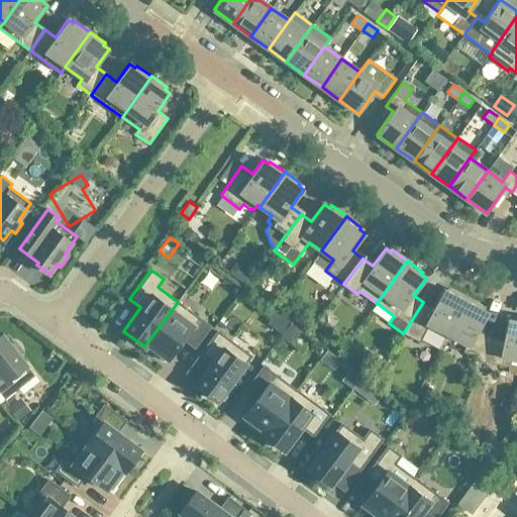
[(267,299),(271,289),(256,282),(252,293),(267,299)]
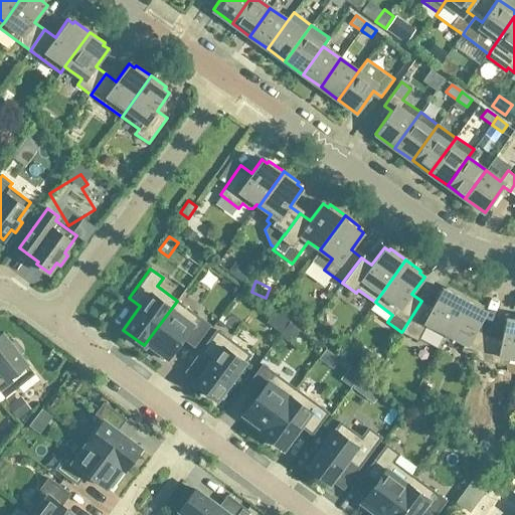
[(432,307),(421,301),(402,331),(403,332),(417,340),(418,338),(439,348),(446,334),(466,296),(449,288),(448,290),(442,287),(432,307)]
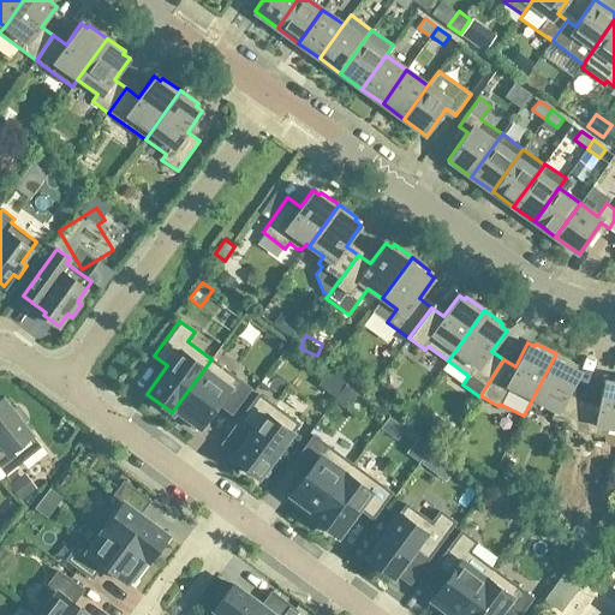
[(569,393),(580,370),(574,366),(575,364),(556,353),(532,399),(555,411),(551,418),(573,430),(583,401),(569,393)]
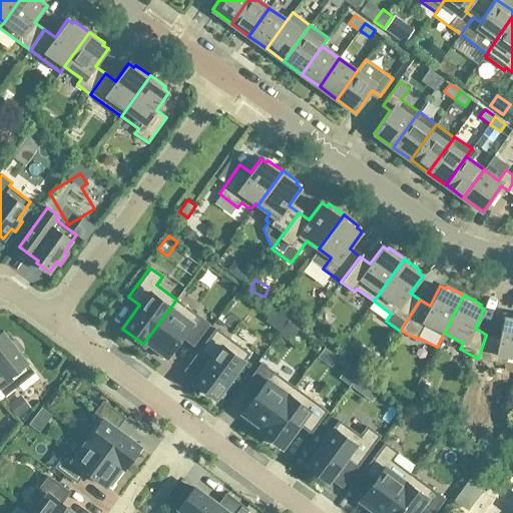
[(176,300),(143,344),(144,345),(146,342),(149,344),(146,347),(161,358),(163,355),(166,357),(181,336),(193,345),(208,324),(176,300)]
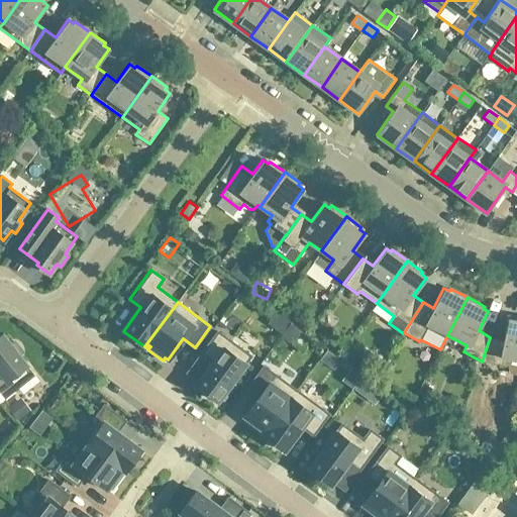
[(516,316),(514,316),(514,319),(508,318),(504,339),(490,337),(482,362),(507,366),(509,373),(516,374),(516,316)]
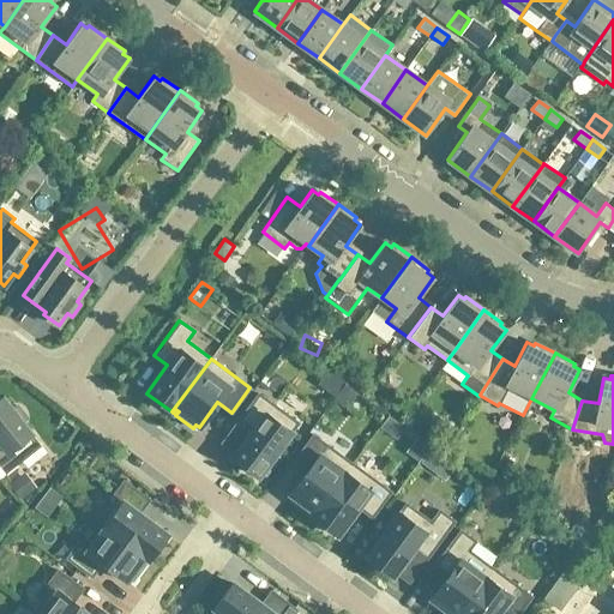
[(265,475),(278,457),(275,455),(298,422),(258,393),(240,419),(253,428),(232,457),(258,476),(262,471),(265,475)]
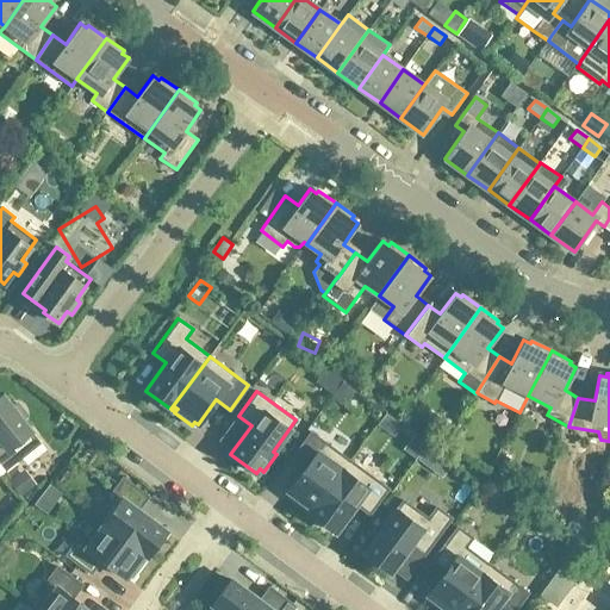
[(42,443),(23,418),(26,415),(17,403),(13,406),(4,394),(0,397),(0,473),(1,474),(18,461),(42,443)]
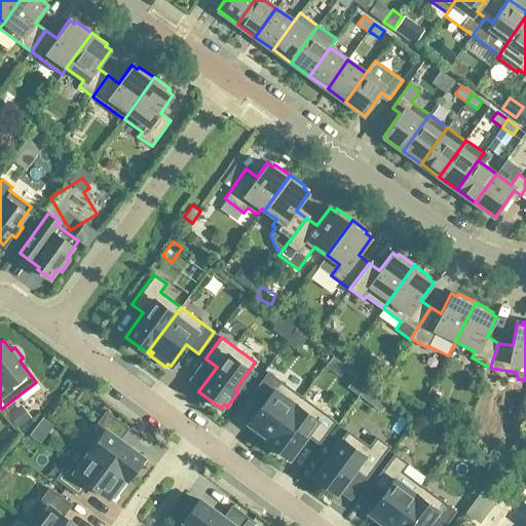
[(334,355),(326,366),(336,373),(343,363),(334,355)]
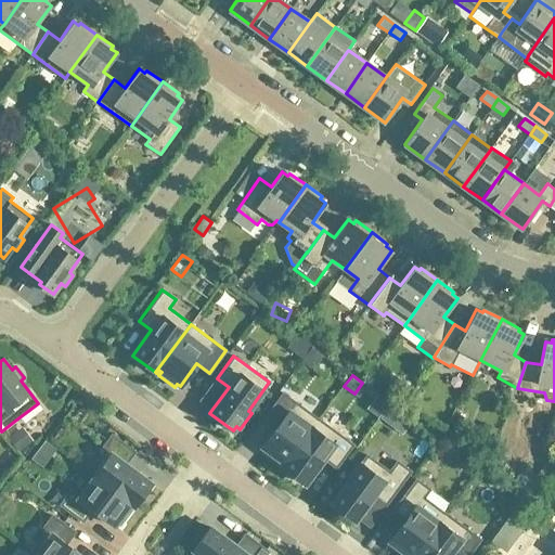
[(282,467),(318,418),(283,392),(266,415),(279,424),(261,447),(265,449),(262,452),(279,464),(281,461),(284,463),(281,466),(282,467)]
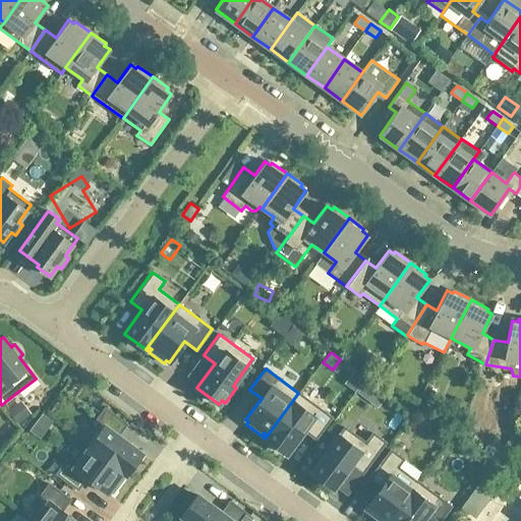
[(364,382),(357,392),(367,399),(375,389),(364,382)]
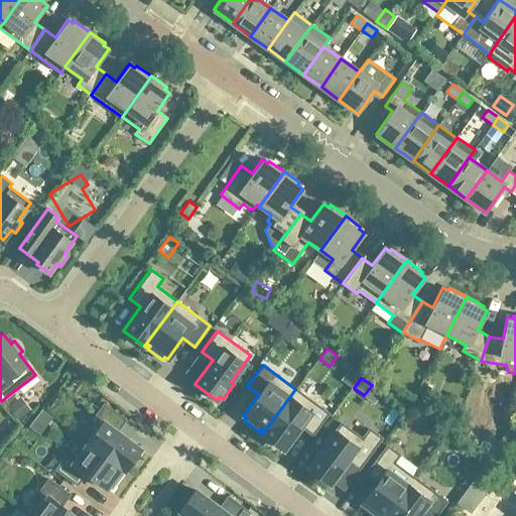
[(295,389),(262,434),(283,449),(301,426),(312,434),(329,413),(295,389)]
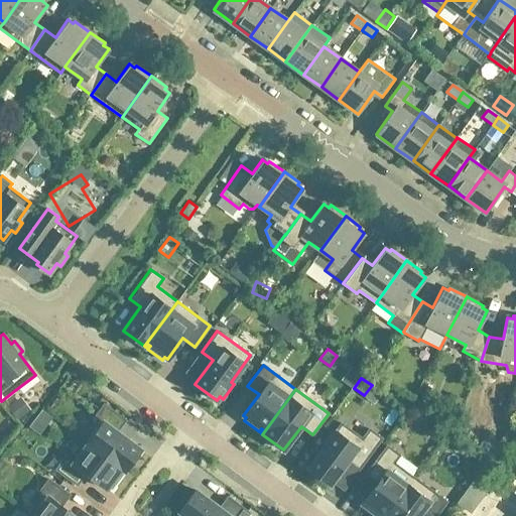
[(16,399),(7,406),(17,419),(26,412),(16,399)]
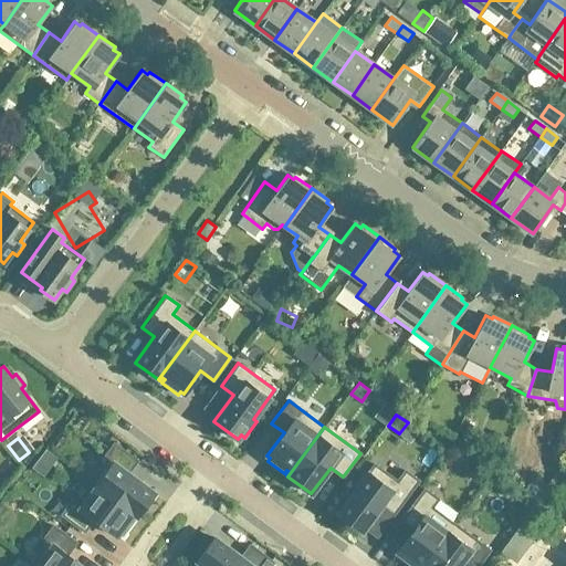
[(92,482),(137,515),(154,492),(128,473),(137,460),(114,443),(104,457),(108,460),(92,482)]
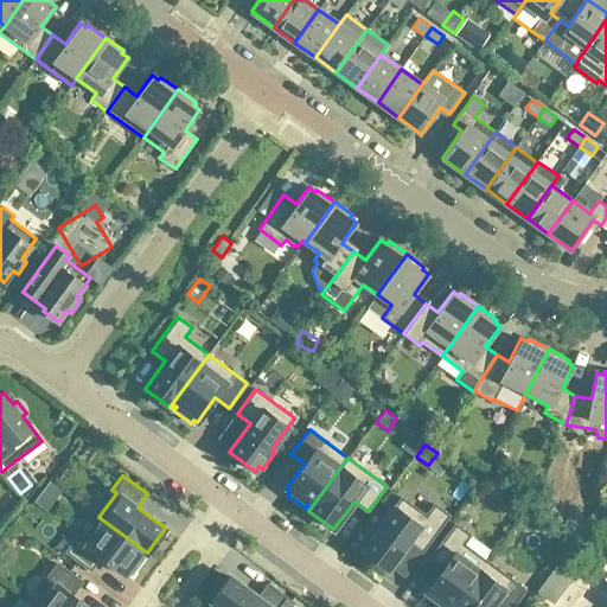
[(50,481),(44,489),(56,497),(62,491),(50,481)]
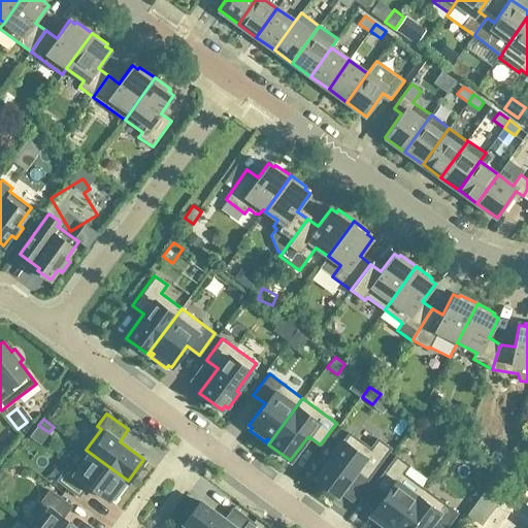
[(370,449),(349,432),(329,460),(326,457),(315,472),(318,474),(315,479),(337,495),(356,471),(367,480),(391,448),(377,438),(370,449)]
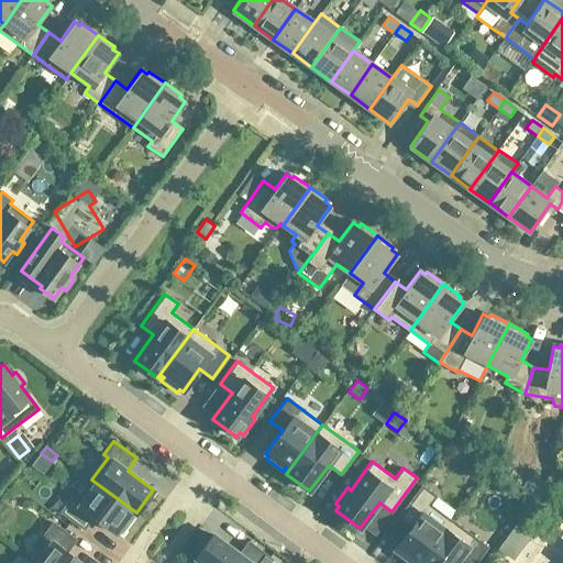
[(135,514),(136,512),(91,479),(90,481),(96,484),(79,505),(72,498),(61,511),(84,529),(94,517),(116,533),(118,530),(121,533),(133,517),(130,514),(132,511),(135,514)]
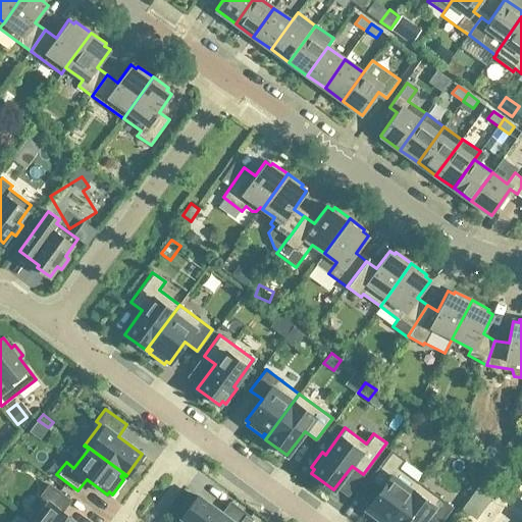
[(388,521),(419,482),(418,482),(399,468),(404,460),(392,451),(370,479),(381,488),(366,509),(369,511),(366,514),(376,521),(388,521)]
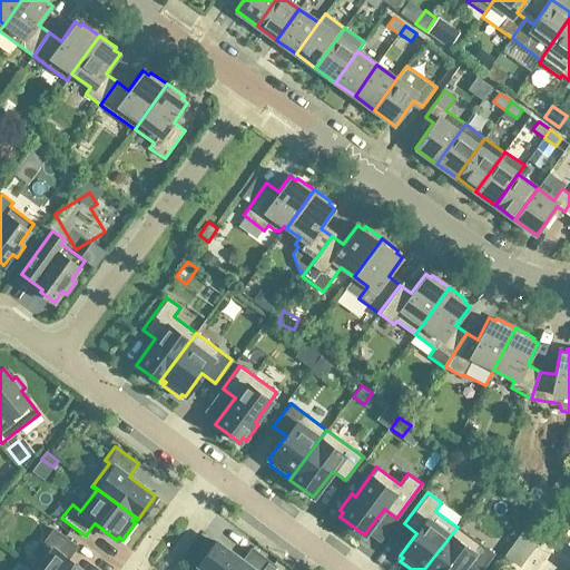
[(526,526),(505,554),(520,566),(541,537),(526,526)]
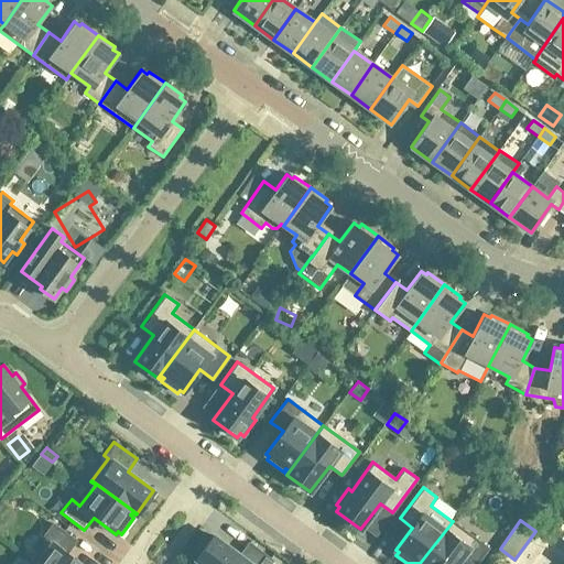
[(453,521),(420,563),(456,563),(458,562),(461,563),(475,563),(488,548),(453,521)]
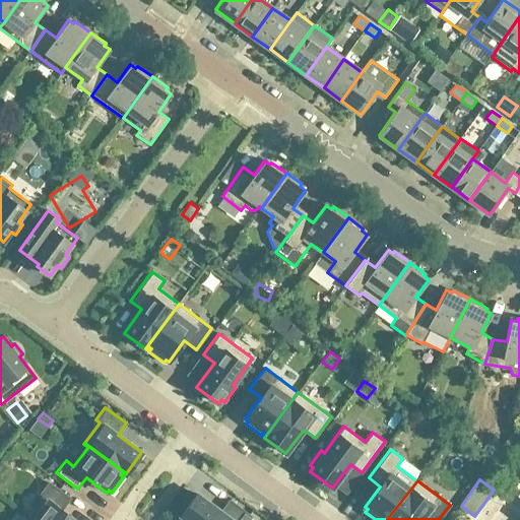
[(28,518),(31,519),(75,519),(62,510),(70,499),(49,482),(40,496),(44,498),(28,518)]
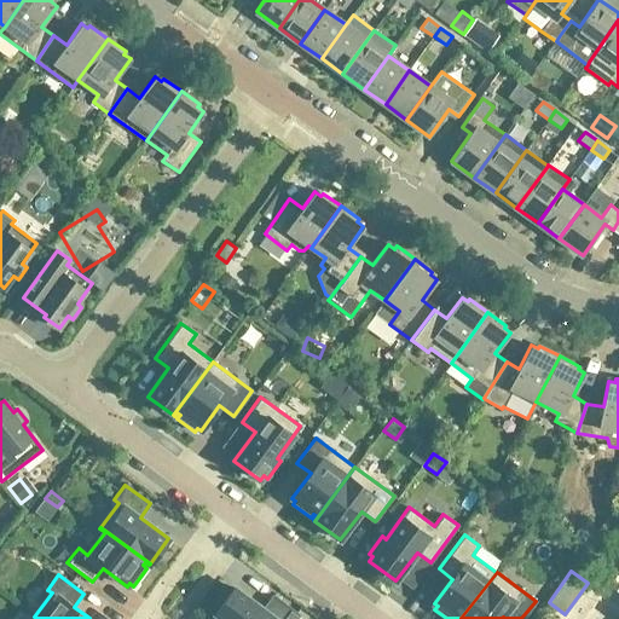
[(217,613),(224,618),(295,618),(299,614),(273,595),(264,609),(235,588),(217,613)]
